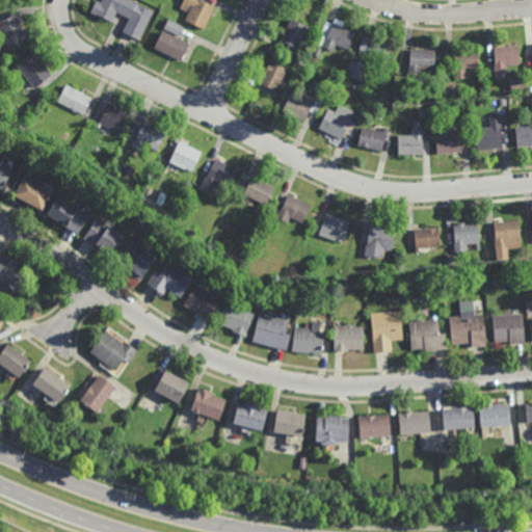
[(123,31),(130,17),(116,10),(111,21),(90,10),(95,0),(99,0),(102,1),(102,0),(131,0),(153,10),(138,38),(123,31)]
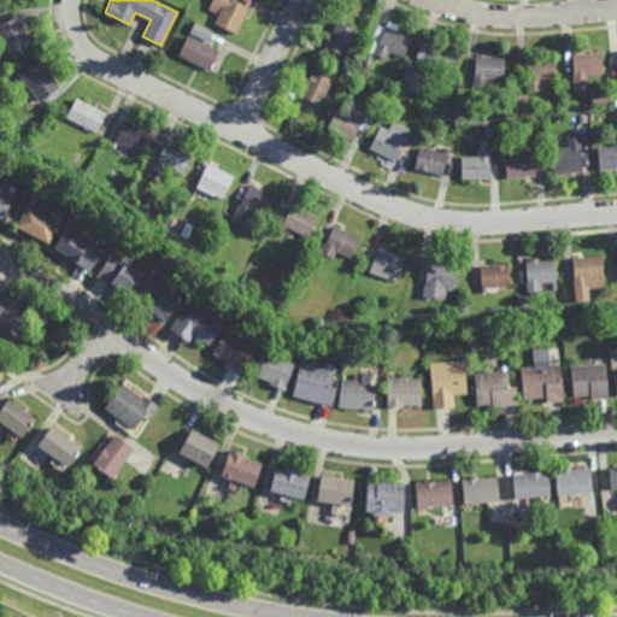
[(234,0),(250,7),(236,34),(215,23),(219,13),(221,13),(224,6),(221,4),(217,13),(209,10),(212,0),(234,0)]
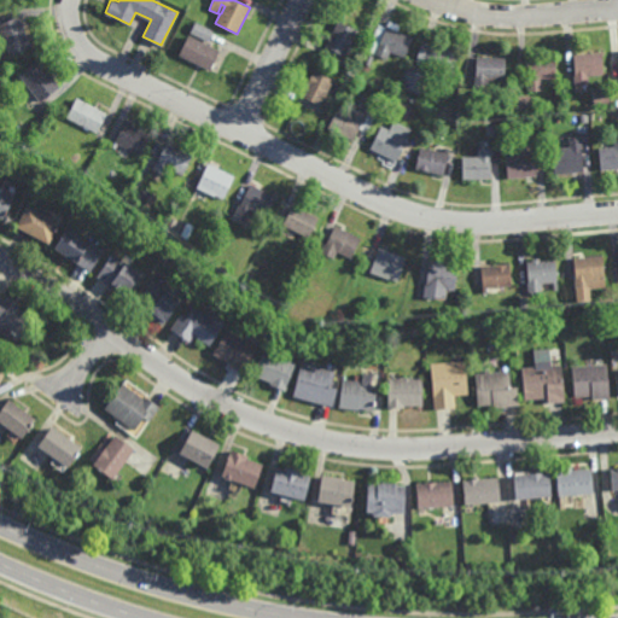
[(10,54),(6,47),(5,48),(3,42),(5,41),(0,29),(0,23),(18,16),(31,46),(10,54)]
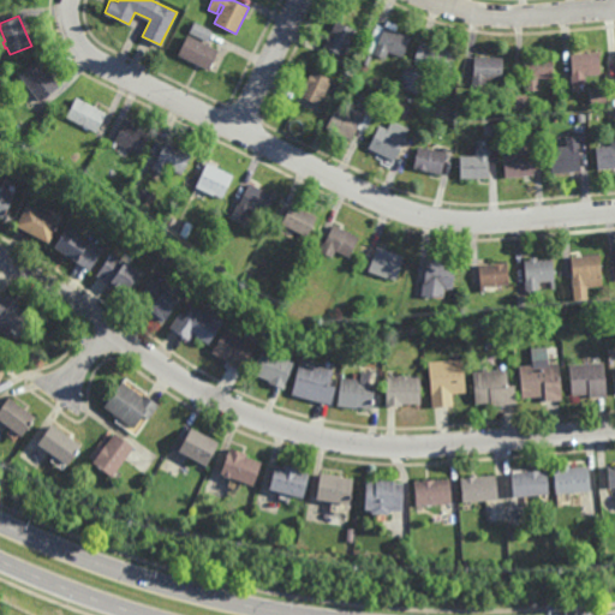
[(348,57),(324,45),(338,19),(356,29),(344,52),(350,54),(348,57)]
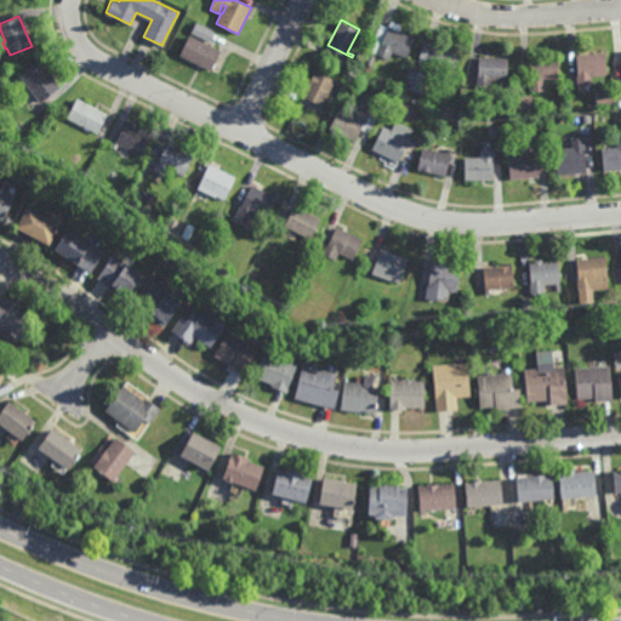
[(209,41),(192,33),(198,21),(214,29),(209,41)]
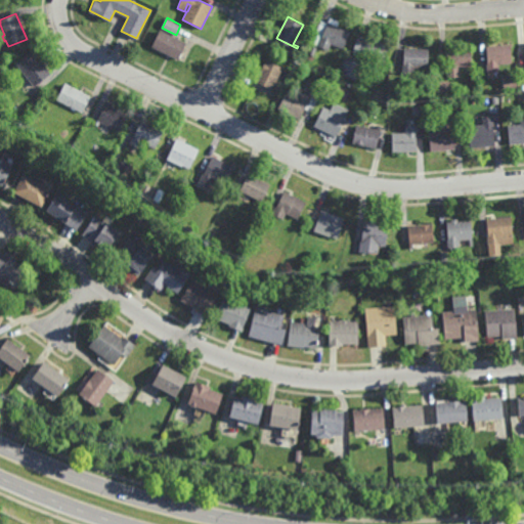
[(338,25),(350,31),(342,48),(331,43),(329,49),(311,41),(320,19),(328,23),(331,17),(339,22),(338,25)]
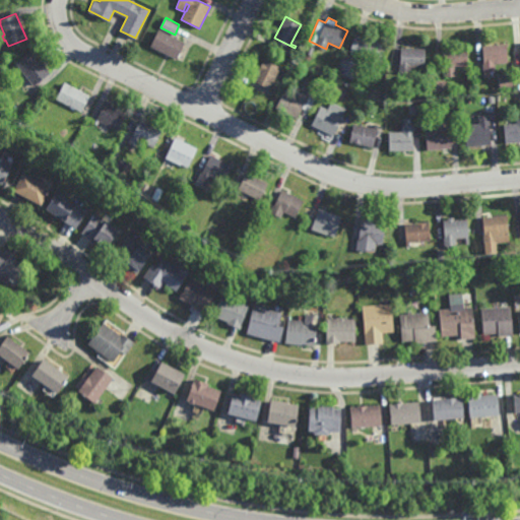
[(185,41),(176,58),(150,45),(159,28),(185,41)]
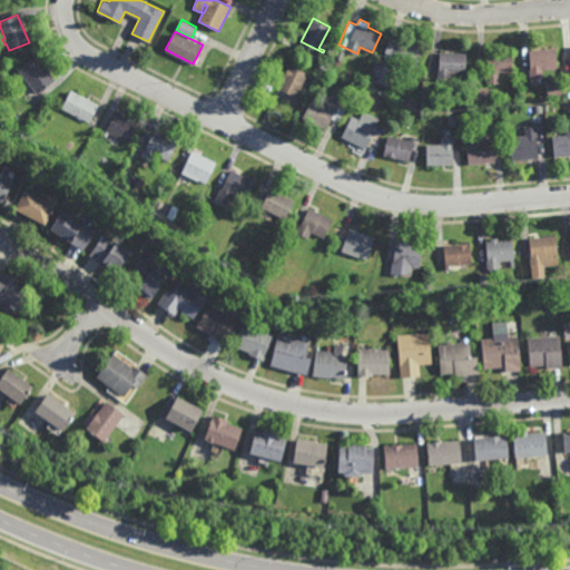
[(397,40),(397,39),(423,47),(416,66),(396,60),(394,66),(392,66),(394,60),(384,57),(390,38),(397,40)]
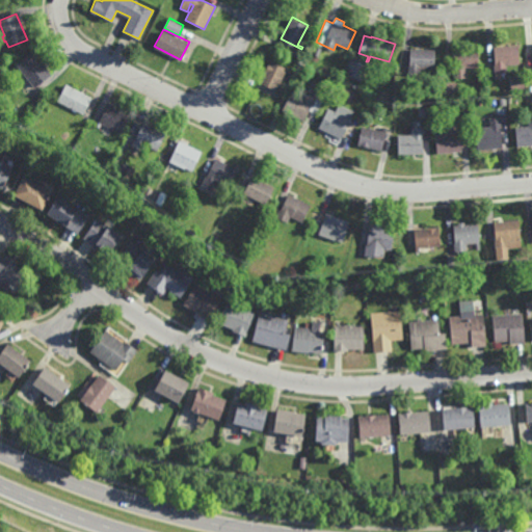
[(495,72),(493,46),(520,44),(521,62),(506,63),(507,71),(495,72)]
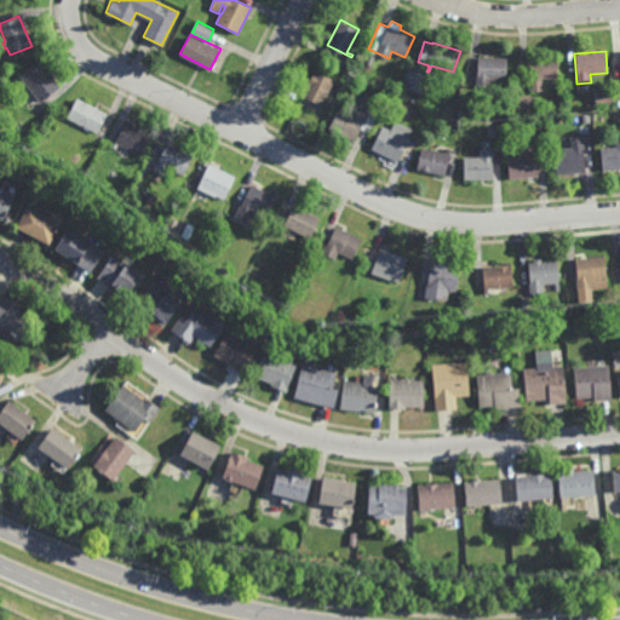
[(529,91),(528,56),(557,55),(558,78),(544,78),(544,90),(529,91)]
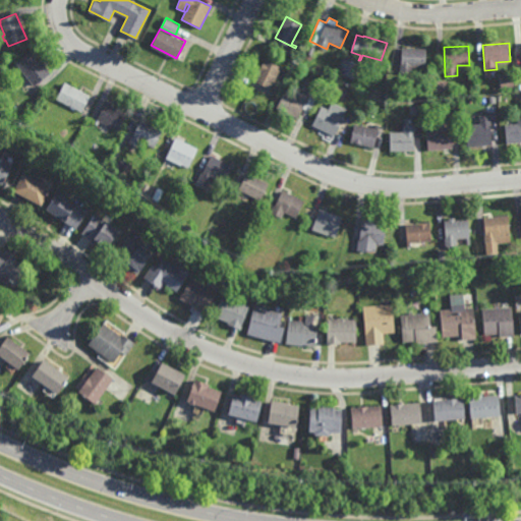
[(426,48),(425,67),(413,66),(412,73),(400,73),(401,48),(402,47),(426,48)]
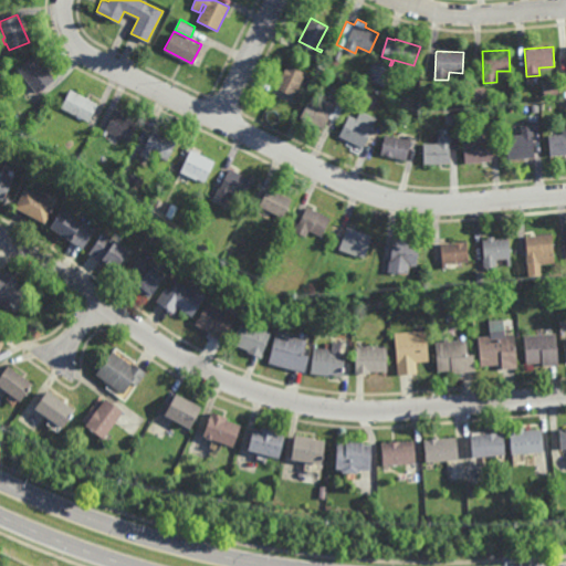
[(38,93),(17,69),(33,54),(54,79),(38,93)]
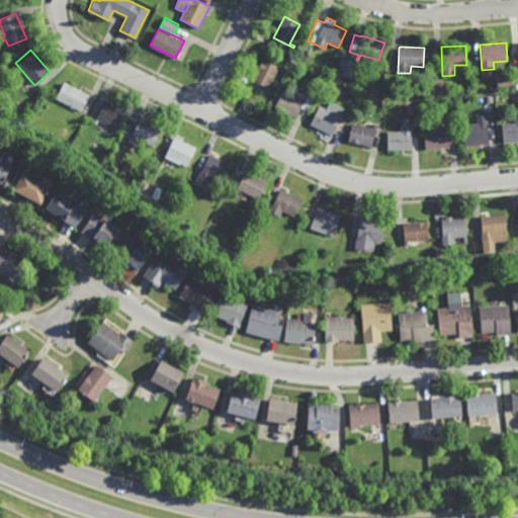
[(274,59),(266,56),(268,51),(276,55),(274,59)]
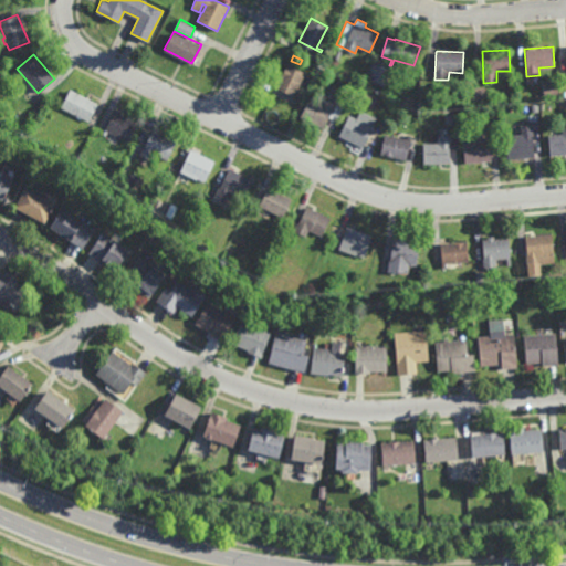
[(385,84),(368,79),(374,62),(390,67),(385,84)]
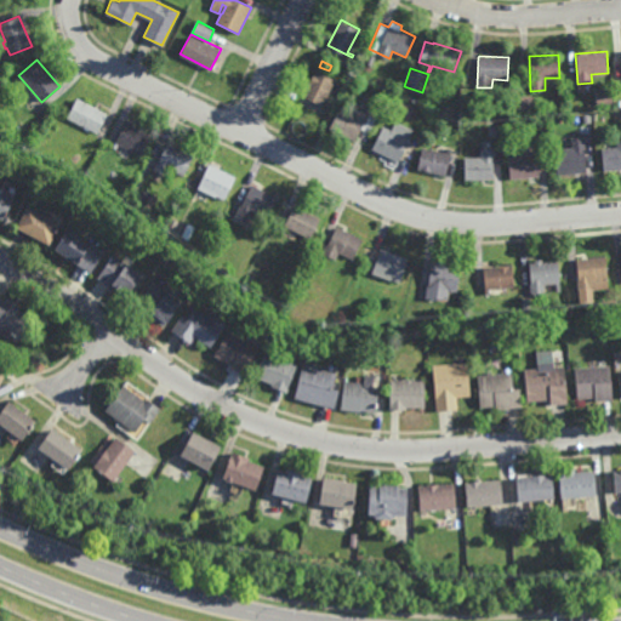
[(337,87),(332,85),(322,107),(302,97),(317,69),(336,79),(335,80),(340,81),(337,87)]
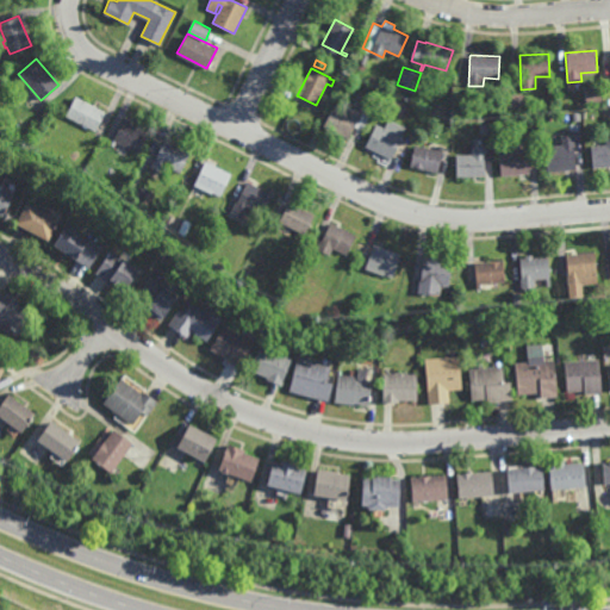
[(586,104),(584,87),(601,85),(603,103),(586,104)]
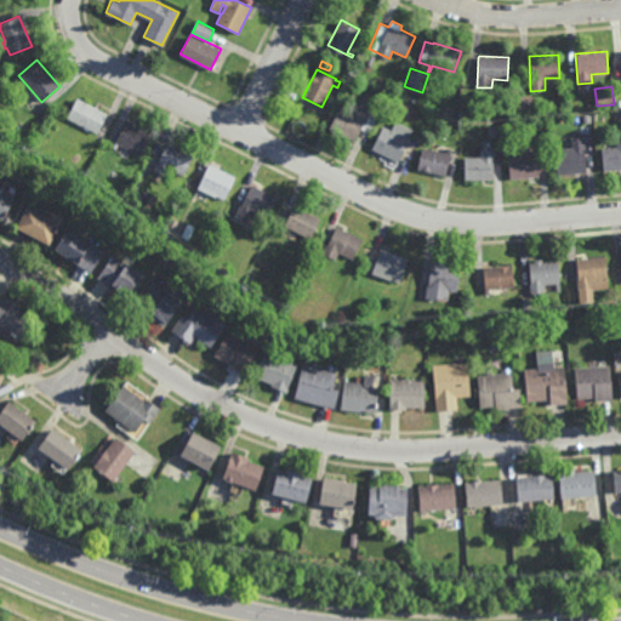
[(514,114),(514,95),(534,95),(534,114),(514,114)]
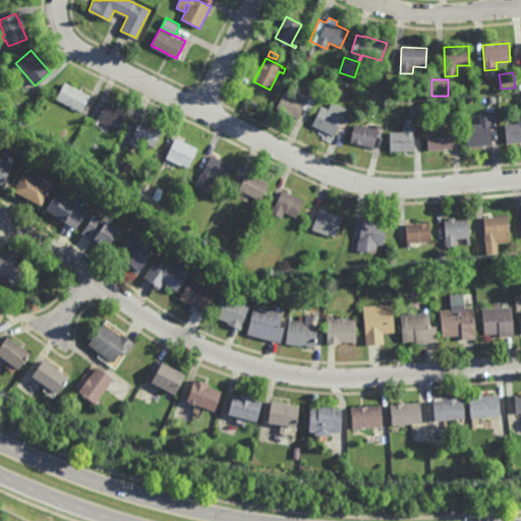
[(83,112),(56,99),(64,81),(92,95),(83,112)]
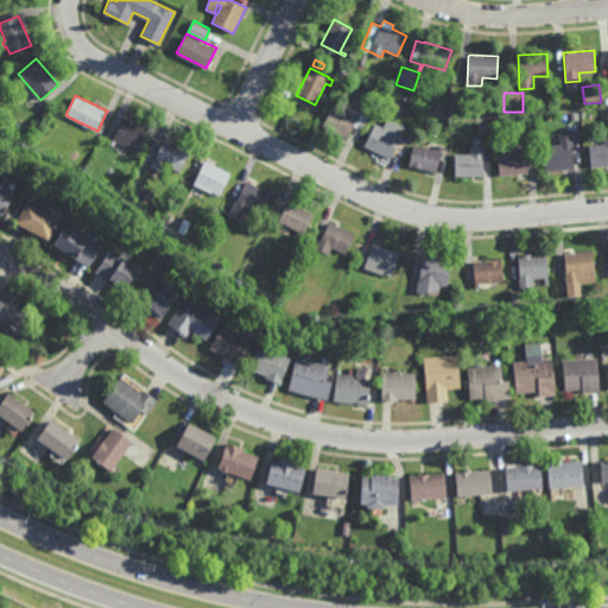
[(399,115),(387,109),(393,97),(405,105),(399,115)]
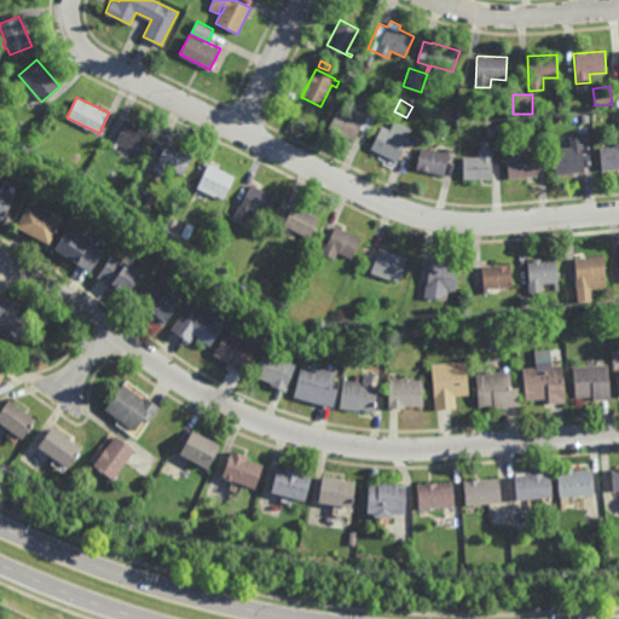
[(353,114),(356,108),(375,117),(368,132),(360,128),(356,140),(329,127),(340,106),(353,114)]
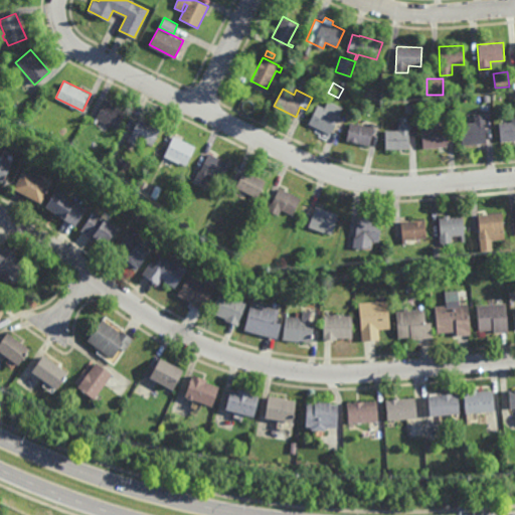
[(373,97),(367,95),(369,89),(375,91),(373,97)]
